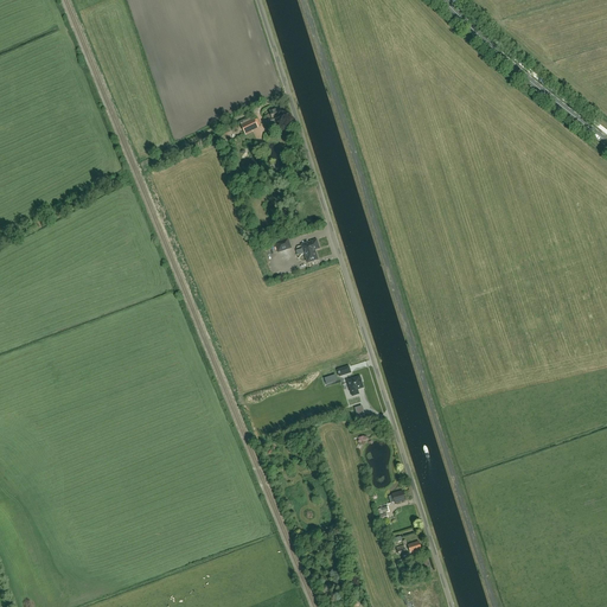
[(280,122),(279,119),(283,116),(281,108),(270,112),(272,115),(267,116),(270,126),(280,122)]
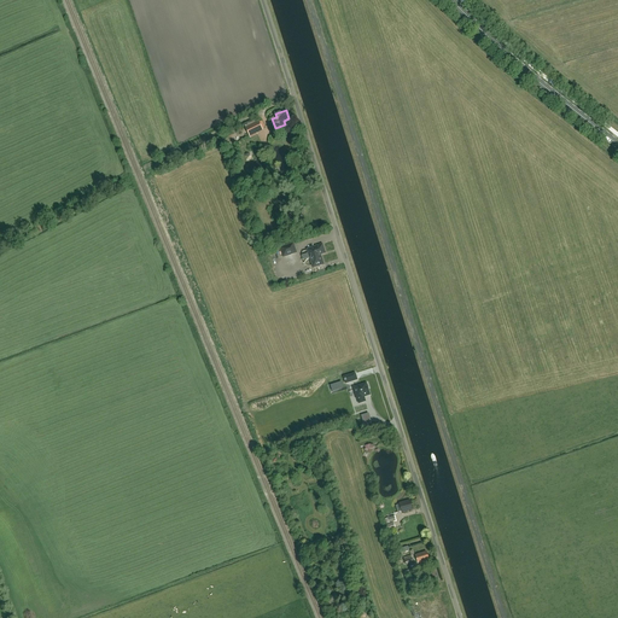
[(258,123),(246,129),(250,135),(262,129),(258,123)]
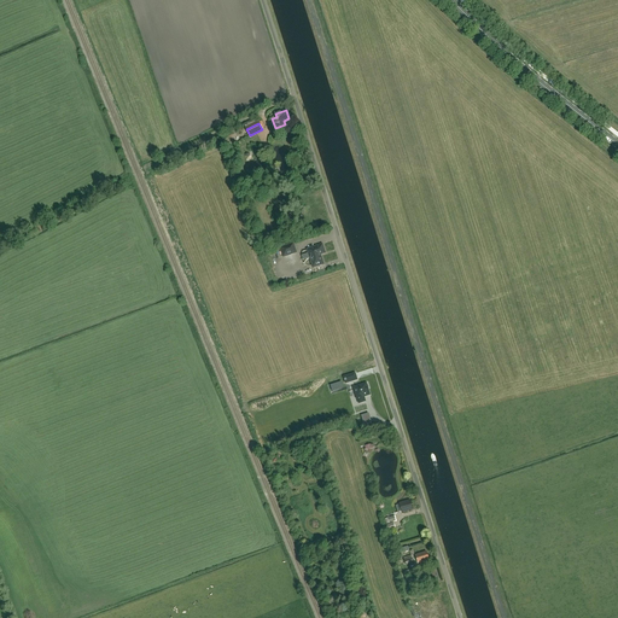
[(283,257),(297,254),(293,243),(280,248),(283,257)]
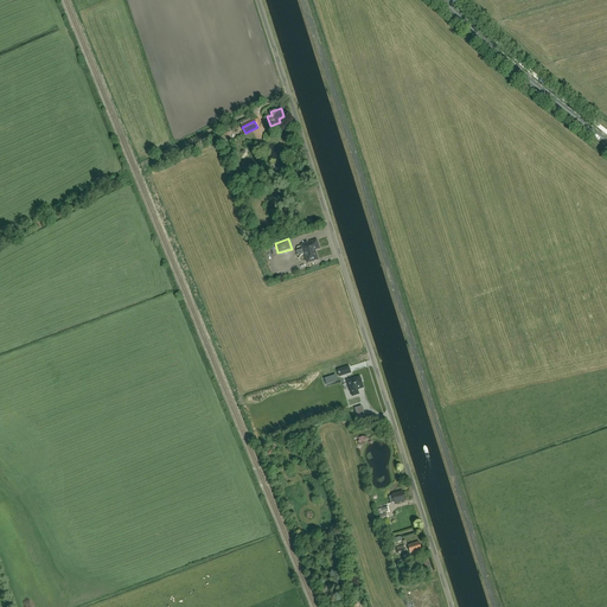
[(314,250),(319,248),(317,240),(302,246),(308,263),(318,260),(314,250)]
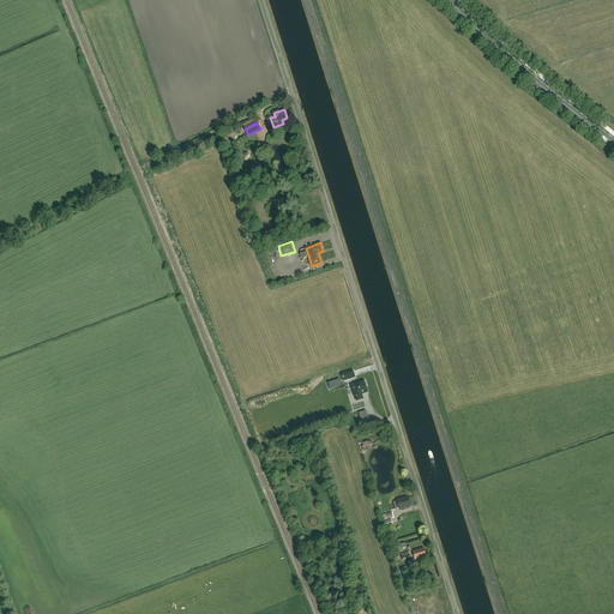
[(353,371),(342,374),(342,377),(342,378),(343,381),(344,380),(347,380),(351,378),(354,378),(355,378),(353,371)]
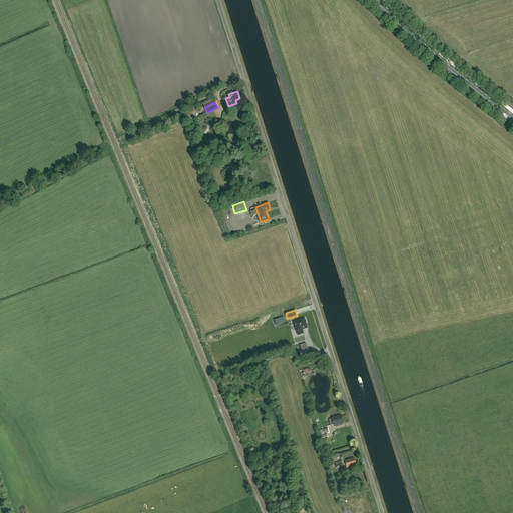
[(304,318),(294,322),(297,331),(298,335),(304,333),(302,330),(307,328),(306,322),(306,320),(305,319),(304,318)]
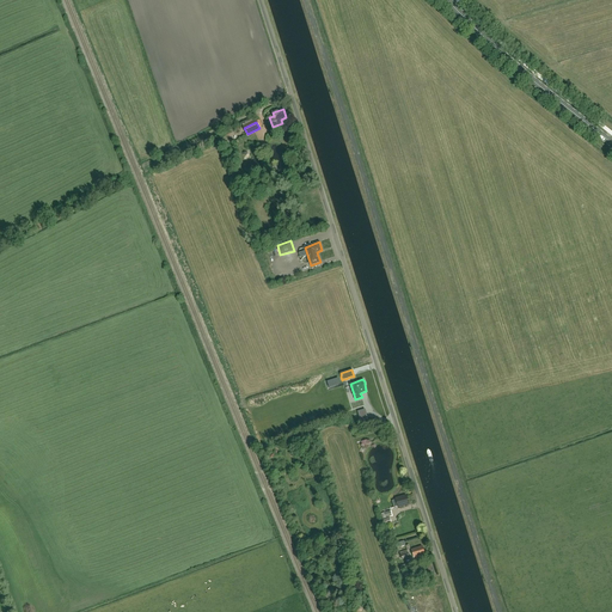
[(398,508),(409,505),(407,495),(396,499),(396,500),(392,500),(395,507),(398,506),(398,508)]
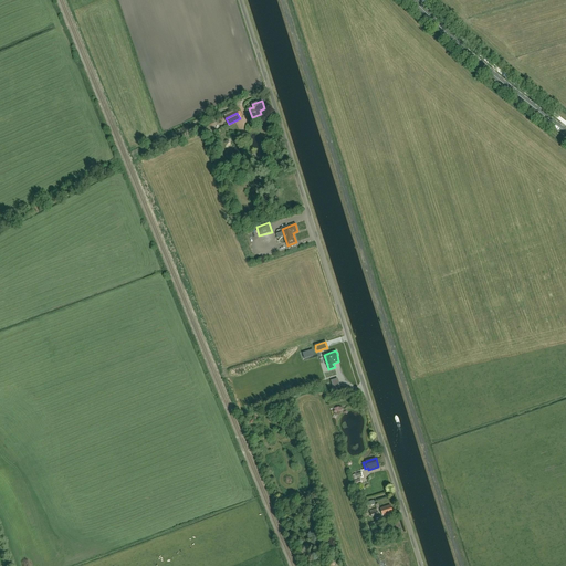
[(390,505),(380,509),(383,516),(392,513),(390,505)]
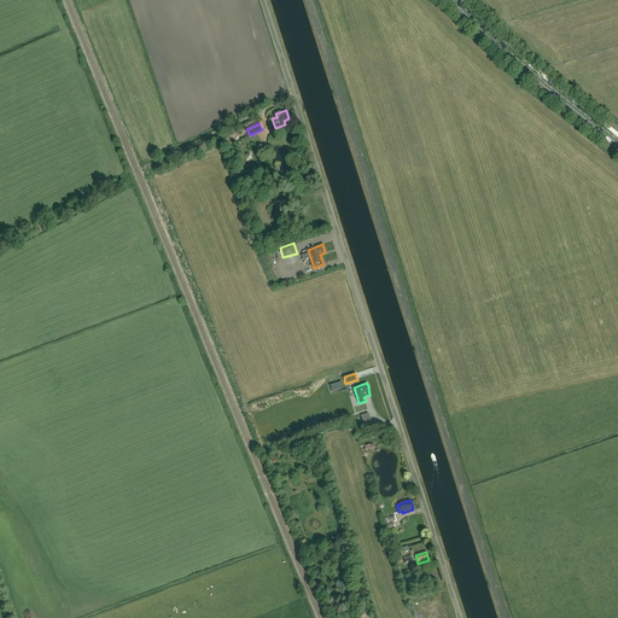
[(413,563),(410,555),(403,558),(406,565),(413,563)]
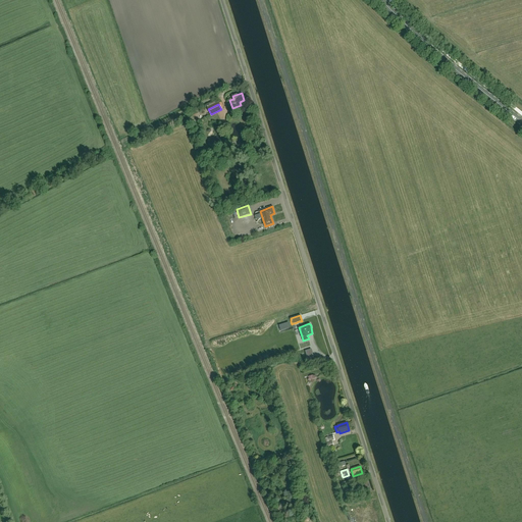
[(352,510),(355,521),(367,521),(364,510),(362,511),(361,508),(352,510)]
